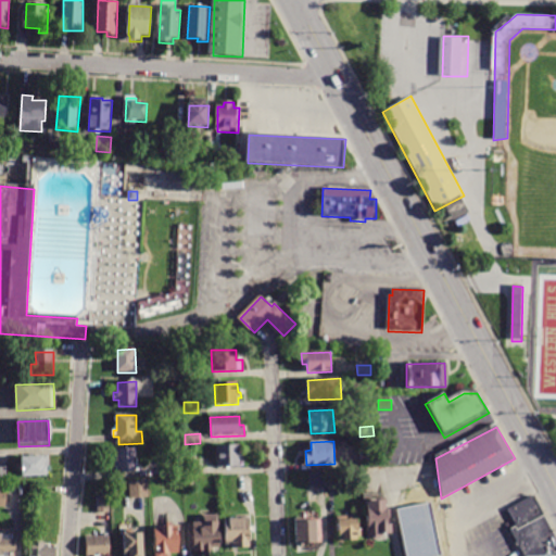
[(217,447),(217,468),(241,467),(240,462),(243,462),(243,455),(240,455),(239,446),(217,447)]
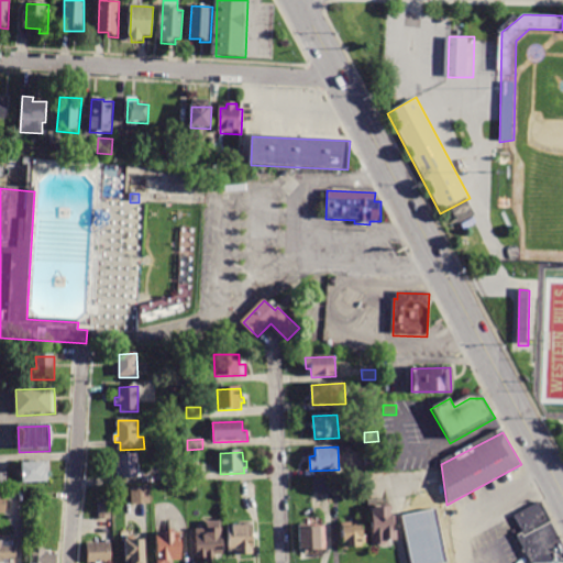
[(118,455),(118,463),(116,463),(116,472),(120,471),(120,478),(138,478),(138,455),(118,455)]
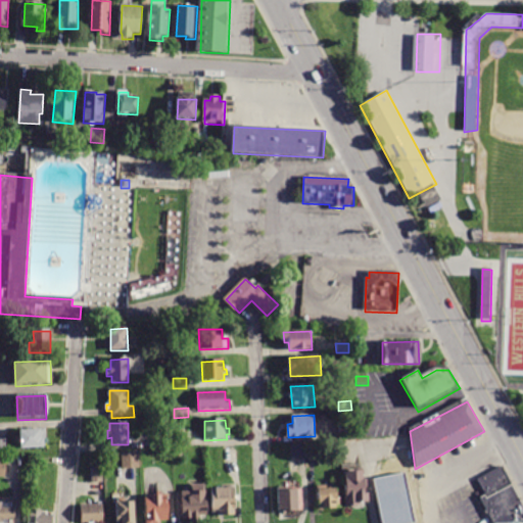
[(339,426),(339,434),(352,433),(352,425),(339,426)]
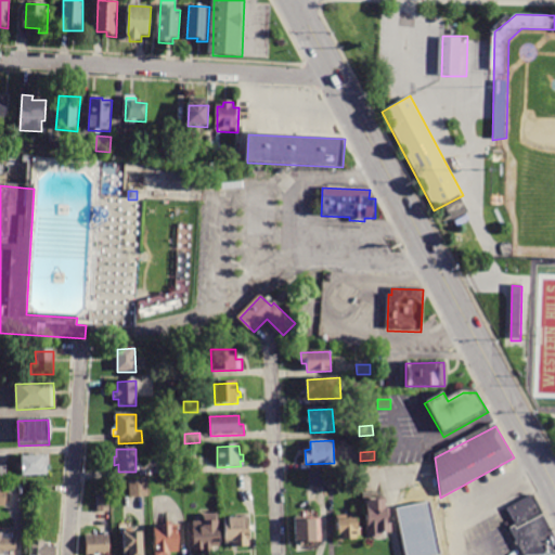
[(22,459),(24,479),(48,477),(47,467),(49,467),(48,456),(22,459)]
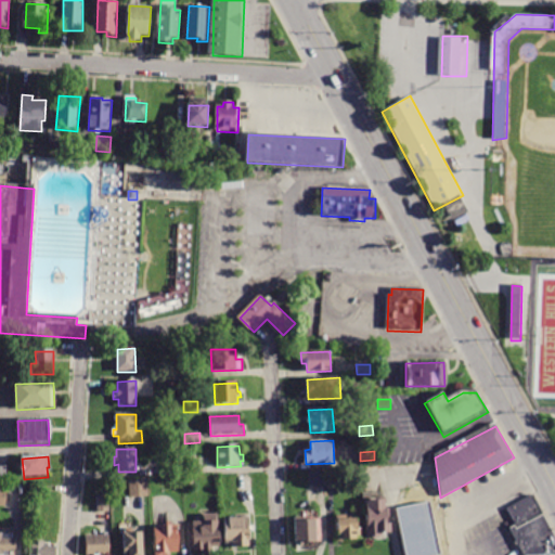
[(185,465),(185,475),(201,474),(201,464),(185,465)]
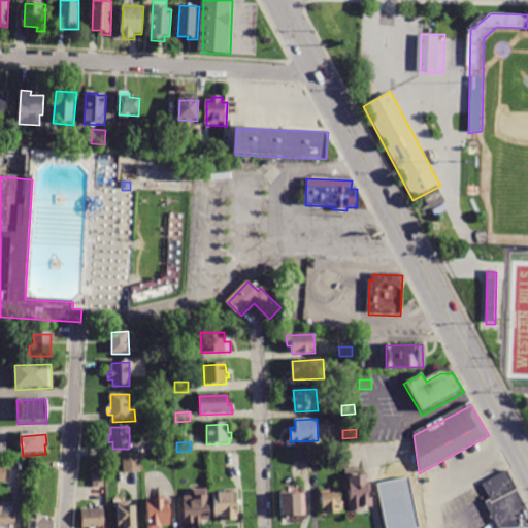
[(0,443),(0,459),(9,459),(8,443),(0,443)]
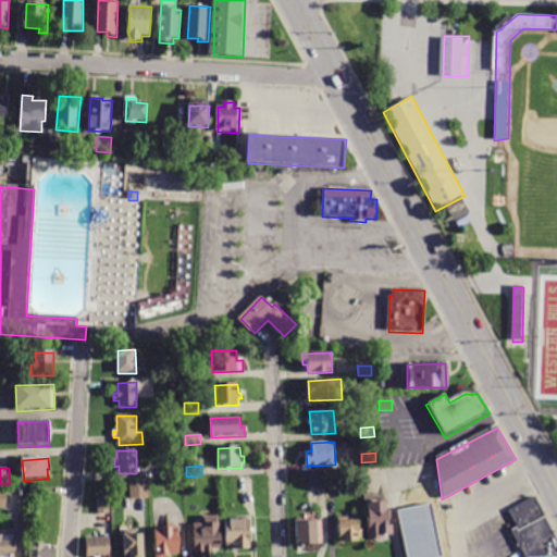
[(168,469),(169,478),(184,477),(184,468),(168,469)]
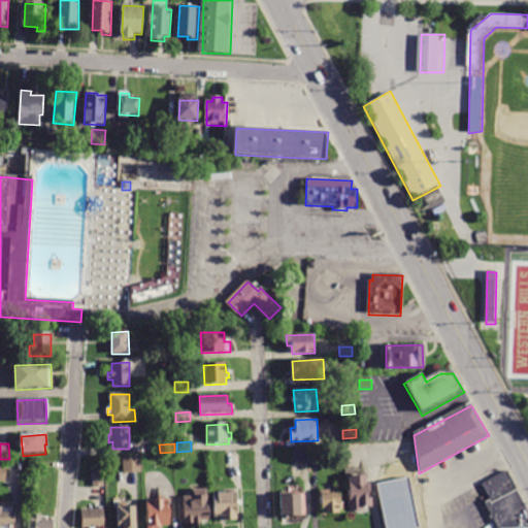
[(294,450),(295,466),(309,465),(308,450),(294,450)]
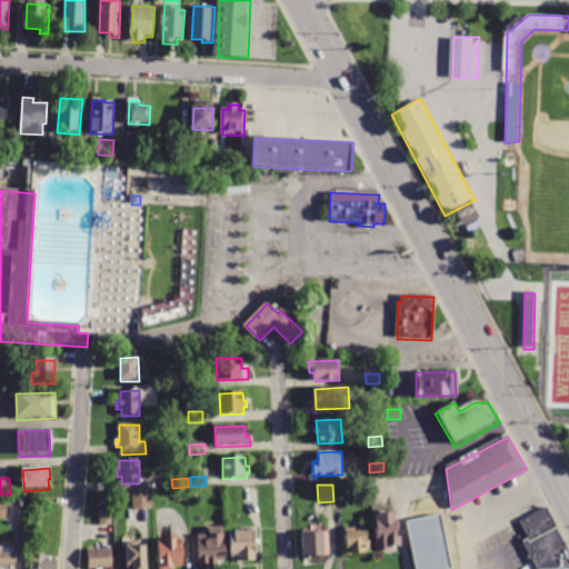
[(132,493),(133,510),(153,510),(152,492),(132,493)]
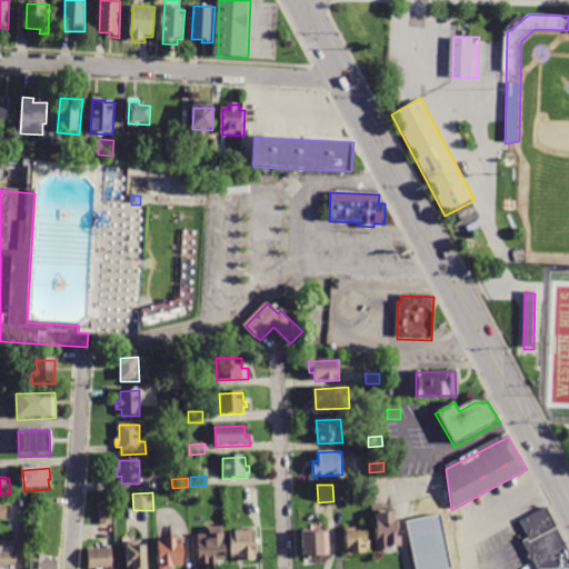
[(100,510),(100,527),(112,526),(111,509),(100,510)]
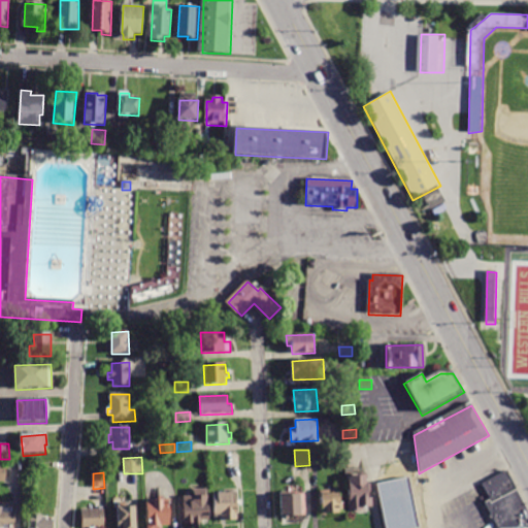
[(477,487),(501,526),(527,527),(527,510),(509,474),(477,487)]
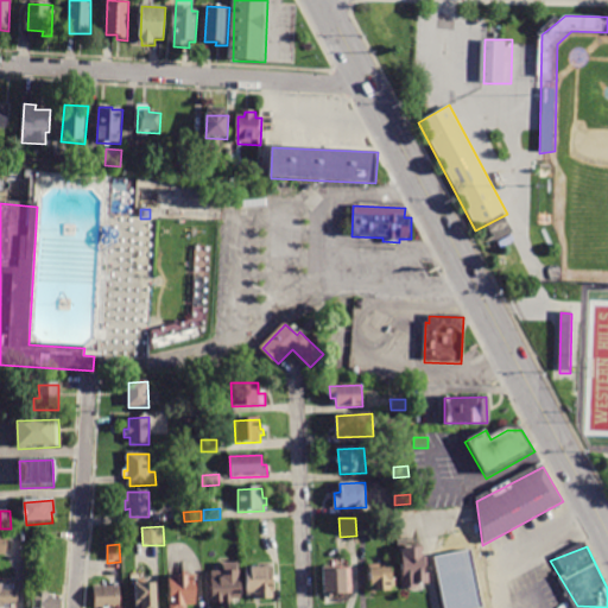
[(403,550),(404,593),(419,591),(419,587),(430,587),(429,577),(425,577),(424,550),(403,550)]
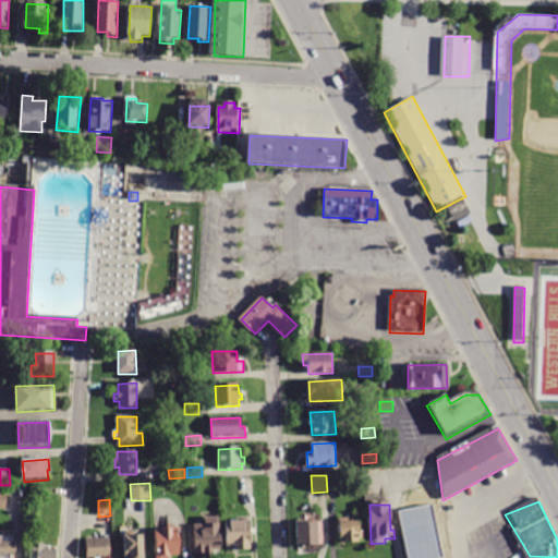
[(408,516),(409,540),(443,538),(441,514),(408,516)]
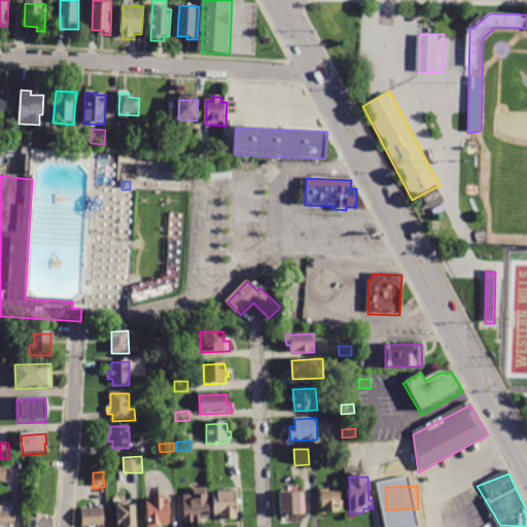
[(183,497),(184,526),(192,526),(202,526),(201,521),(210,520),(209,488),(191,489),(192,497),(183,497)]
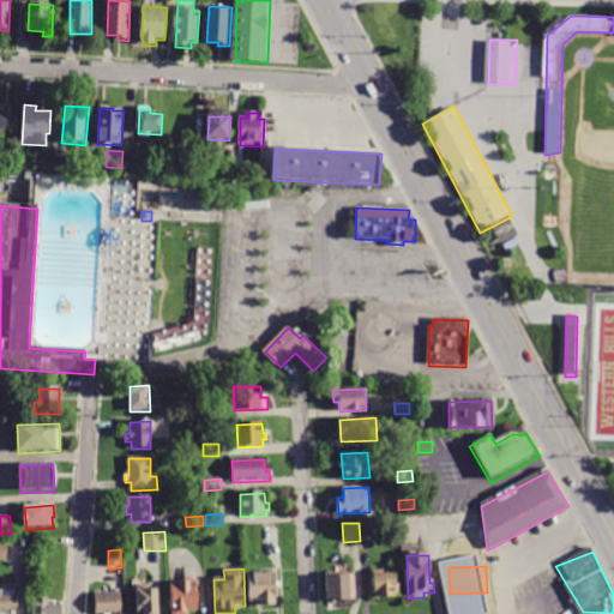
[(250,575),(251,602),(257,601),(257,607),(278,606),(276,573),(250,575)]
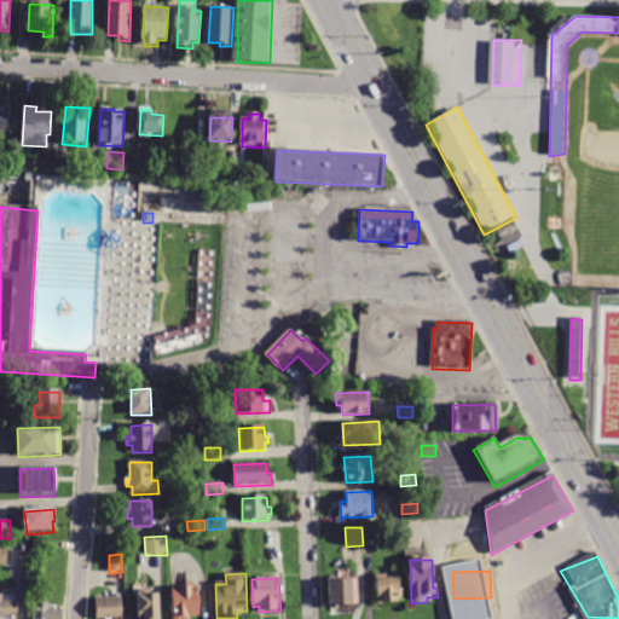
[(329,578),(331,611),(354,608),(354,605),(359,605),(357,580),(340,582),(340,578),(329,578)]
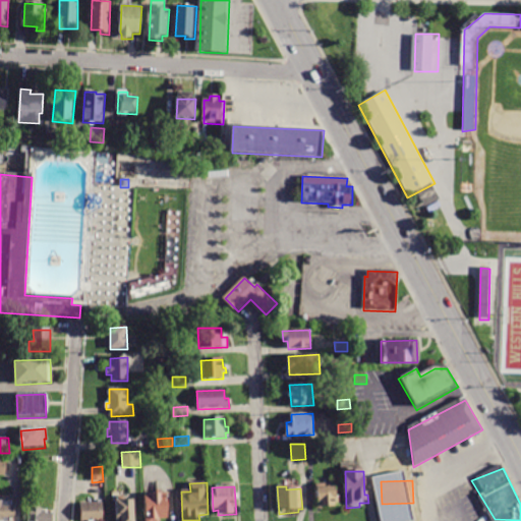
[(316,489),(319,510),(341,508),(340,497),(337,497),(336,488),(316,489)]
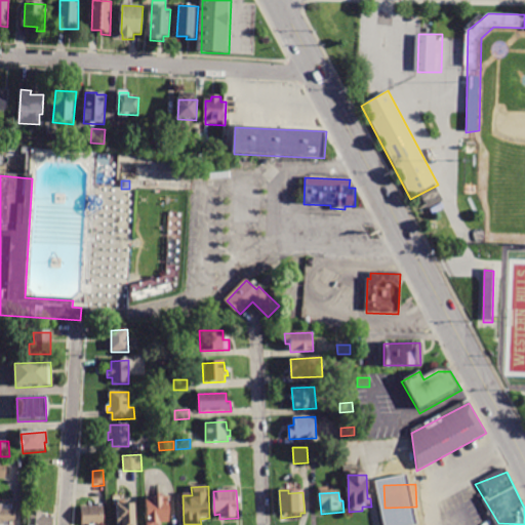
[(147,499),(147,524),(161,524),(161,523),(169,523),(168,497),(164,497),(164,495),(153,496),(153,499),(147,499)]
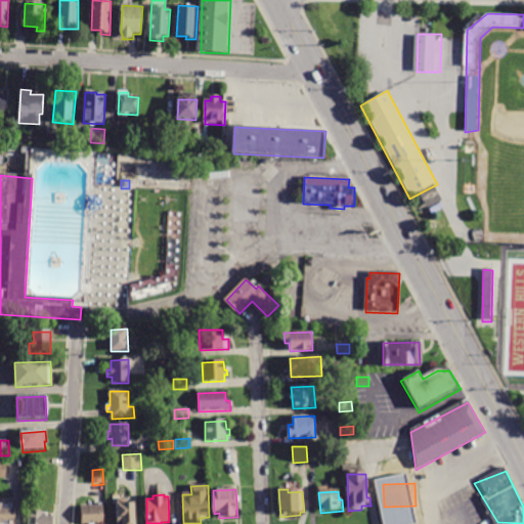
[(0,505),(0,523),(15,523),(15,510),(2,511),(2,505),(0,505)]
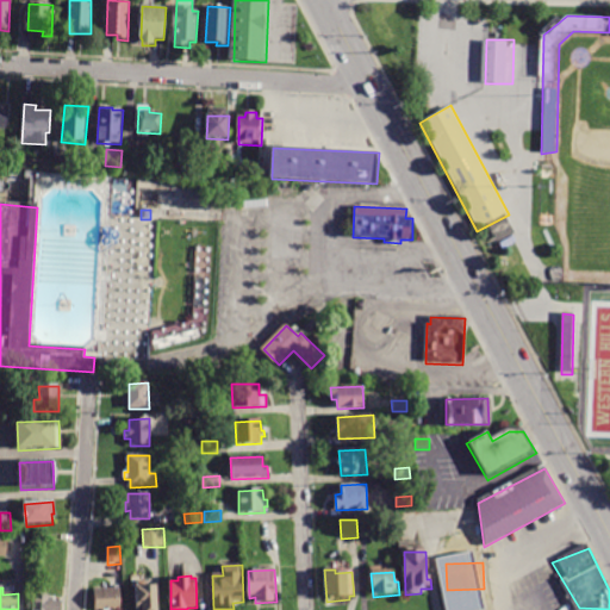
[(137,587),(137,609),(157,609),(157,587),(137,587)]
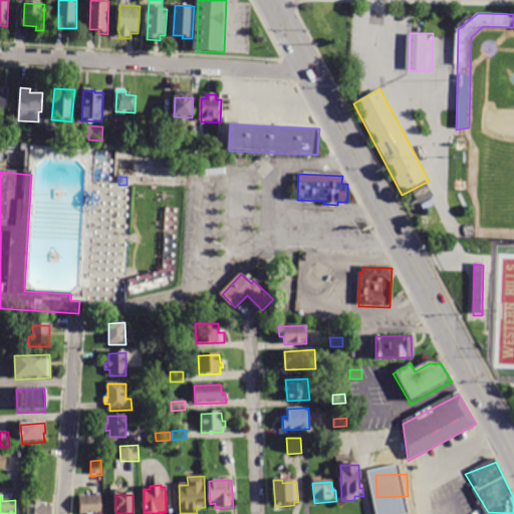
[(79,497),(79,513),(101,513),(101,496),(79,497)]
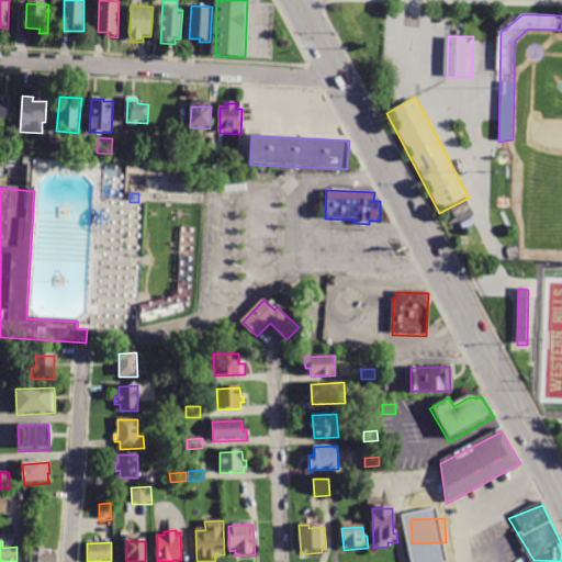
[(32,548),(31,561),(55,561),(56,557),(52,557),(52,549),(32,548)]
